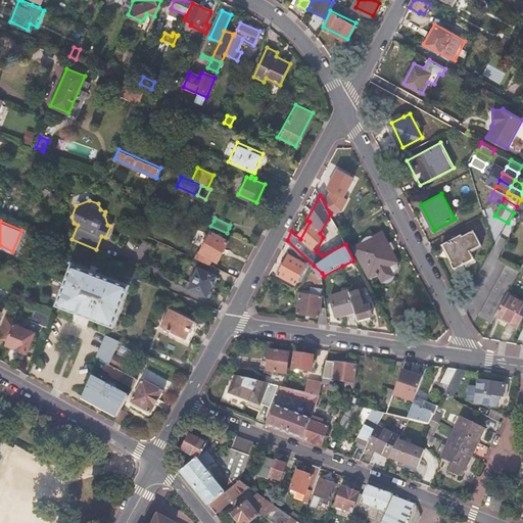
[(199,260),(208,264),(210,257),(218,260),(227,239),(203,229),(191,256),(199,260)]
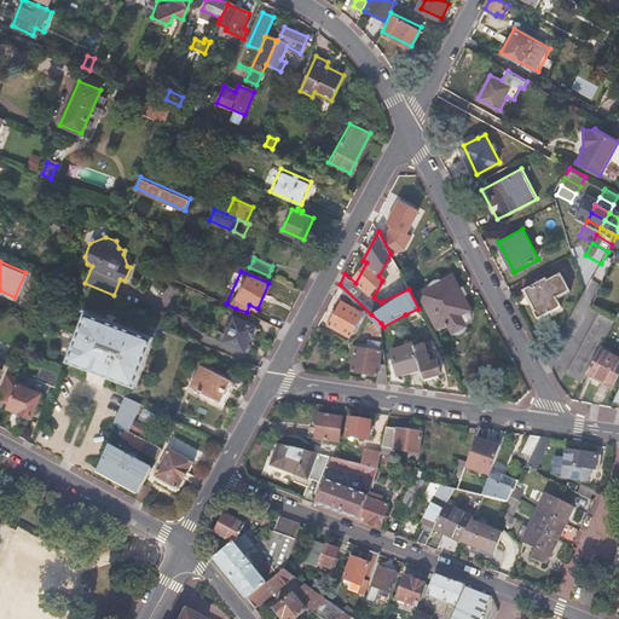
[(451,331),(464,324),(458,312),(469,307),(450,272),(416,290),(434,324),(444,319),(451,331)]
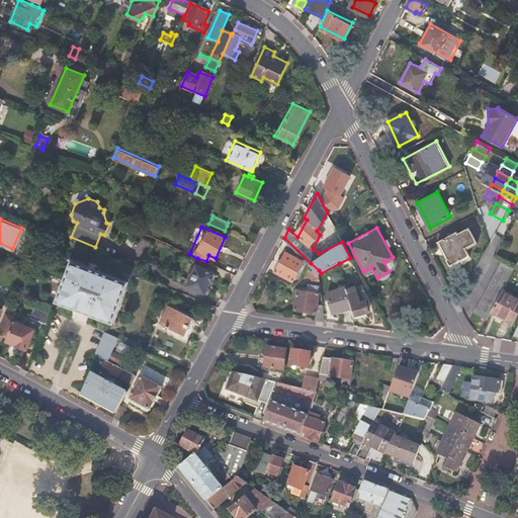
[(479,244),(471,230),(460,235),(458,231),(438,242),(450,265),(470,255),(467,249),(479,244)]
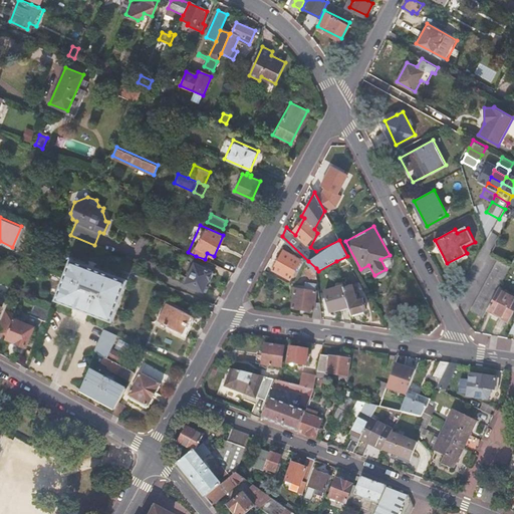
[(513,256),(513,248),(507,245),(503,251),(504,252),(513,256)]
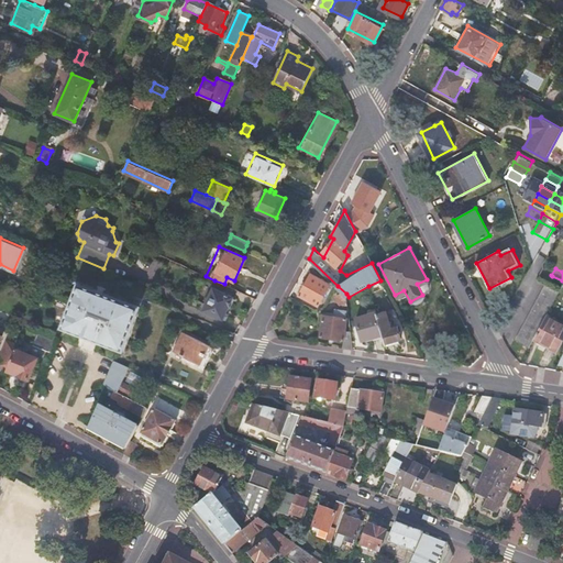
[(299,294),(318,304),(329,283),(310,273),(299,294)]
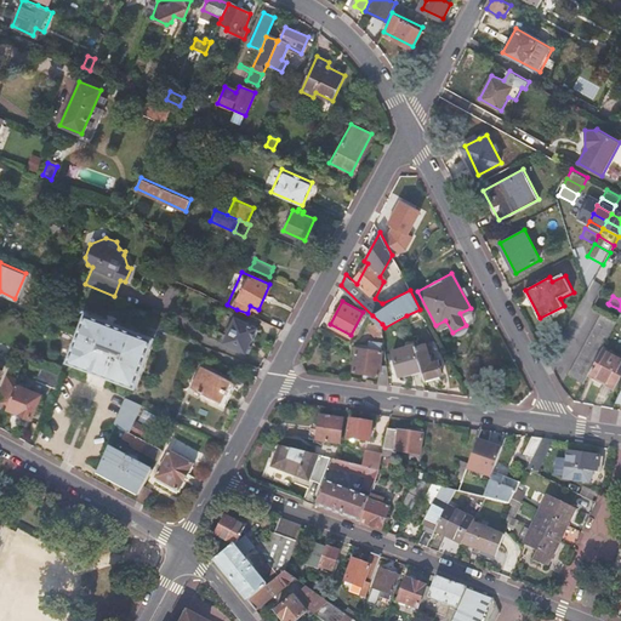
[(617,323),(620,315),(620,309),(609,305),(603,314),(617,323)]
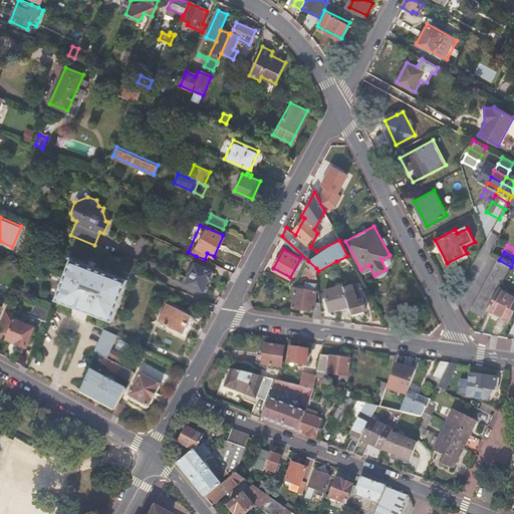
[(55,299),(110,318),(125,279),(70,259),(55,299)]
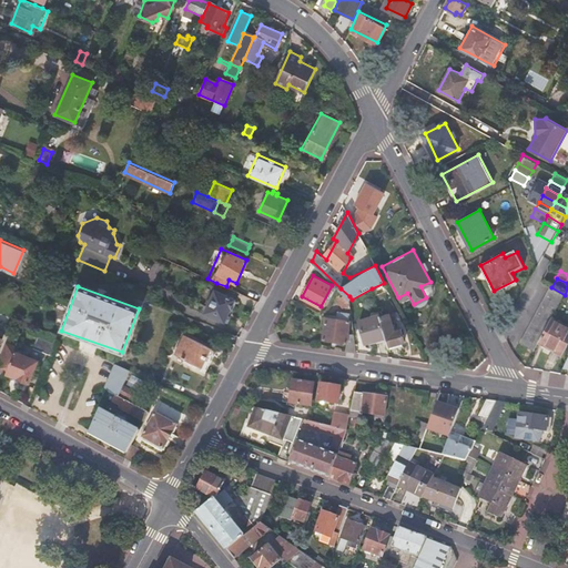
[(560,303),(565,295),(551,287),(550,288),(547,294),(560,303)]
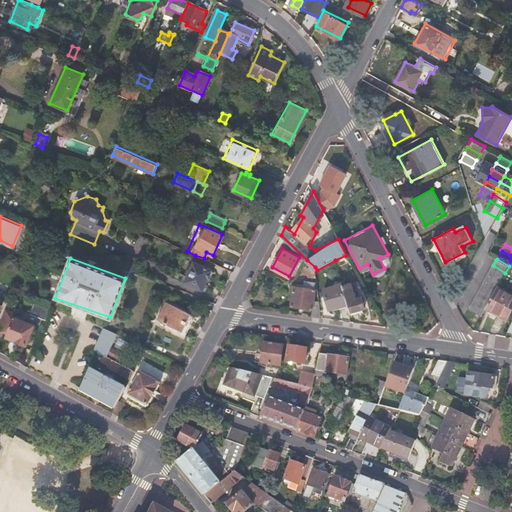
[(199,288),(202,290),(207,278),(208,279),(209,278),(212,272),(211,270),(210,270),(211,269),(193,262),(184,282),(195,287),(198,289),(199,288)]
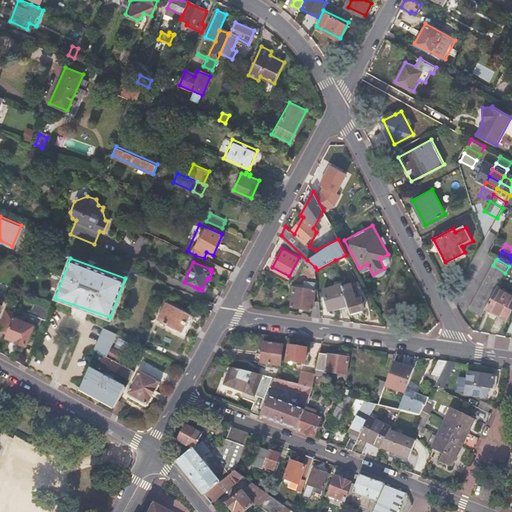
[(502,278),(505,273),(493,265),(489,271),(502,278)]
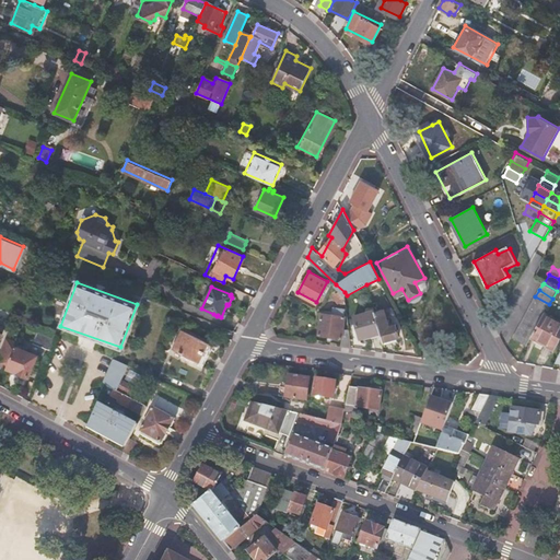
[(347,295),(345,292),(337,296),(342,303),(348,301),(347,295)]
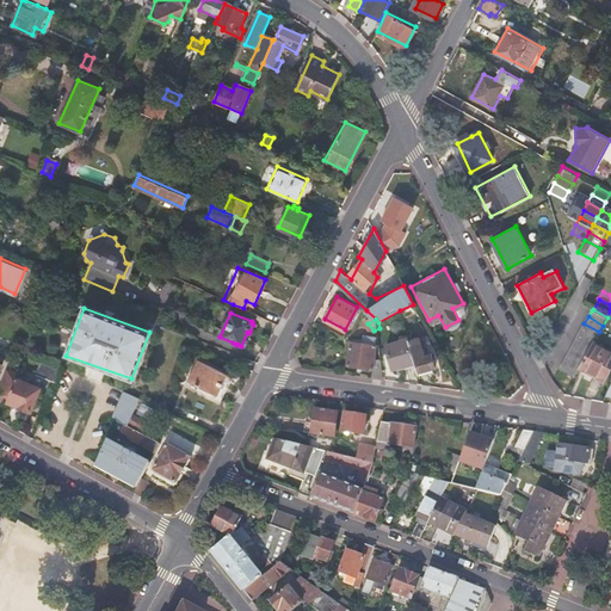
[(580,332),(594,340),(599,332),(584,323),(580,332)]
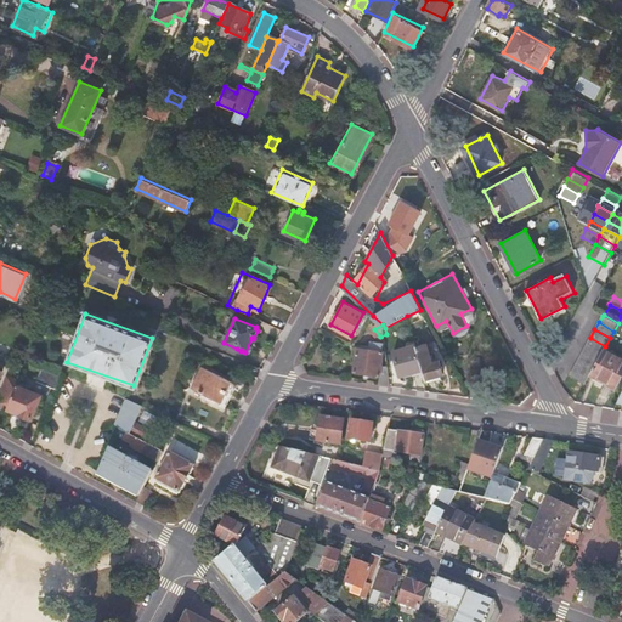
[(601,354),(605,348),(605,346),(591,338),(586,345),(601,354)]
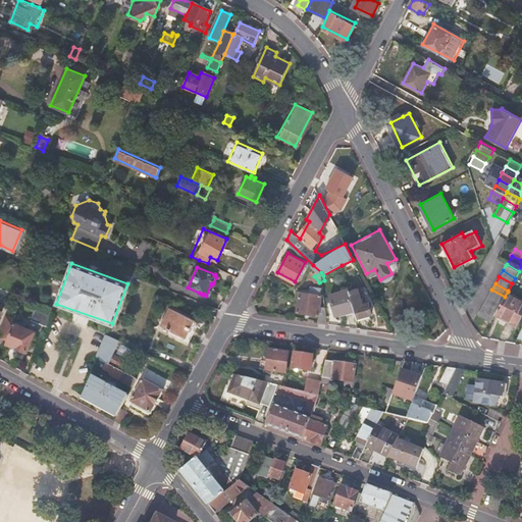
[(317,314),(316,323),(324,324),(327,324),(325,307),(318,306),(319,295),(320,288),(310,286),(310,293),(300,291),(296,311),(317,314)]
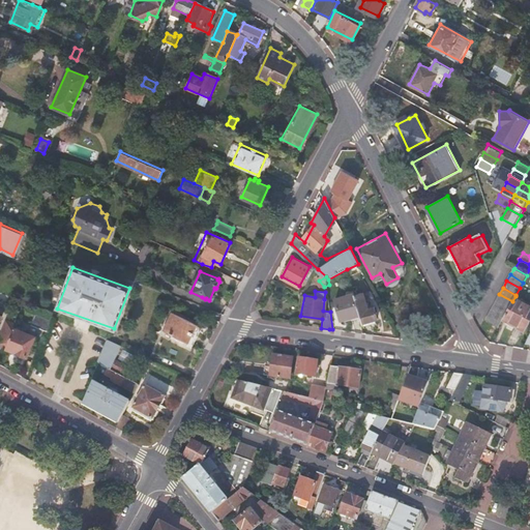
[(359,316),(354,297),(354,294),(335,300),(342,320),(359,316)]
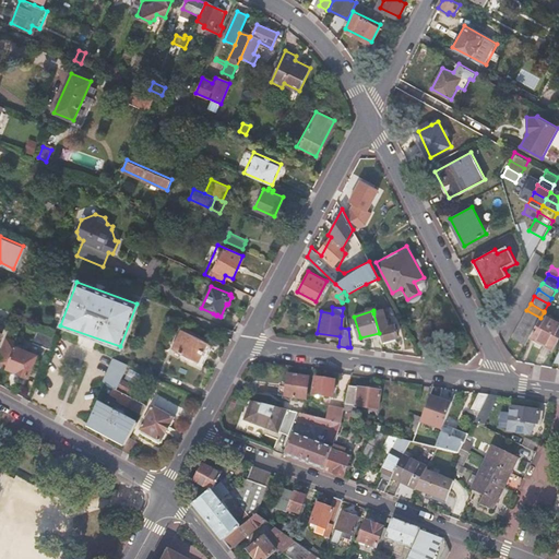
[(379,333),(381,341),(397,336),(394,325),(387,326),(382,310),(373,313),(379,333)]
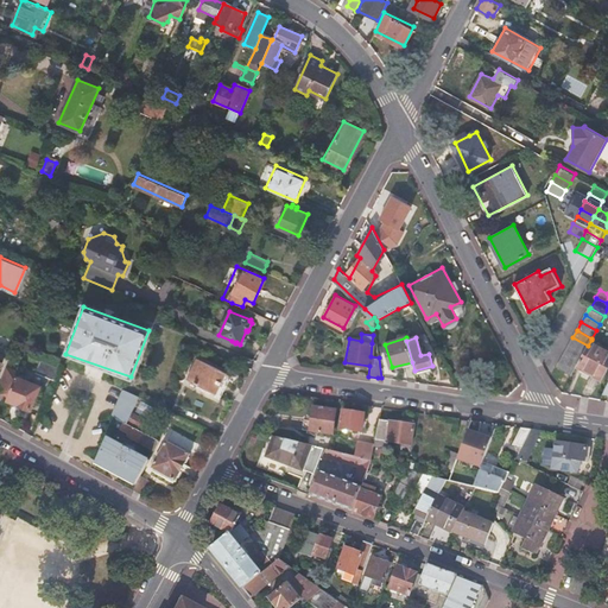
[(572,337),(569,344),(584,353),(588,346),(572,337)]
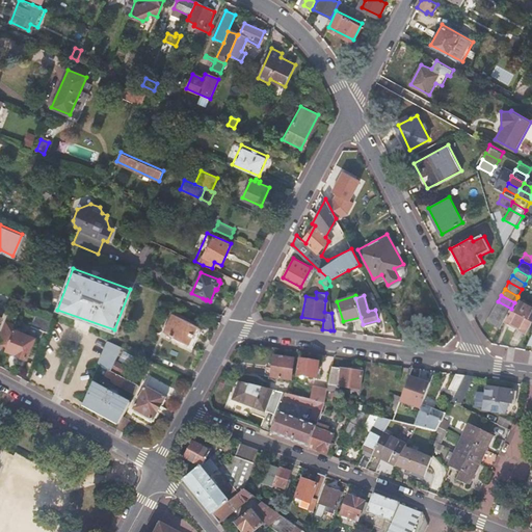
[(507,315),(504,320),(526,331),(531,318),(531,304),(517,297),(514,302),(511,309),(507,315)]
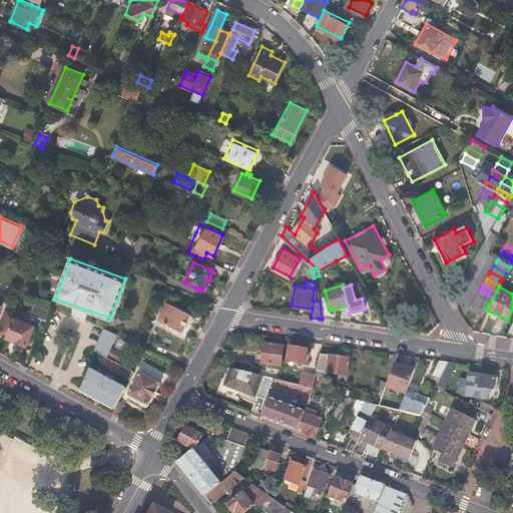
[(480,291),(476,297),(489,304),(493,298),(480,291)]
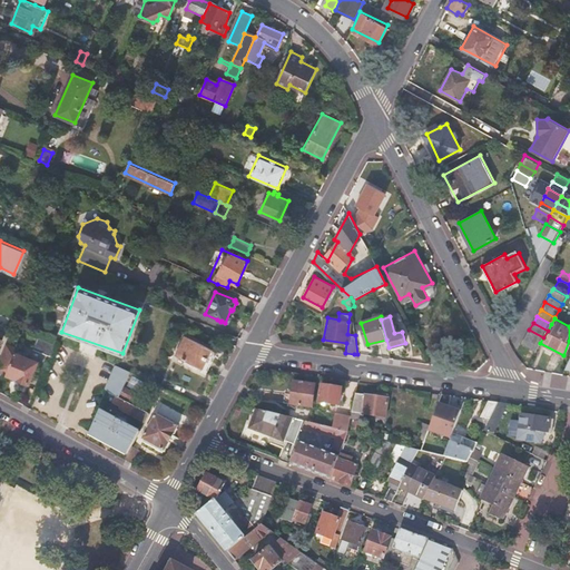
[(526,336),(540,344),(540,343),(543,337),(529,330),(526,336)]
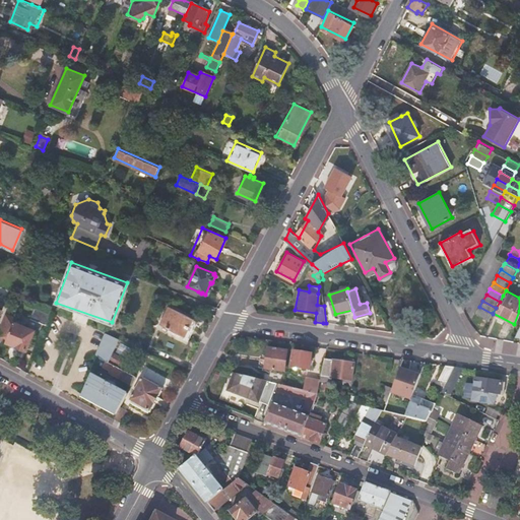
[(30,317),(47,323),(52,310),(36,304),(30,317)]
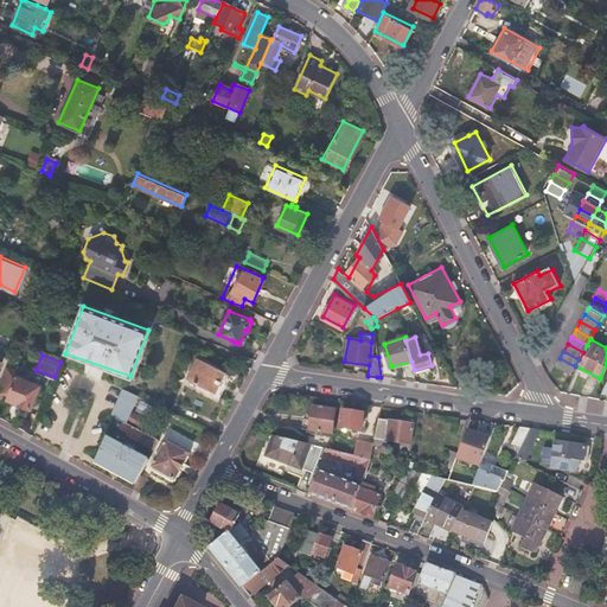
[(186,378),(219,395),(230,375),(197,358),(186,378)]
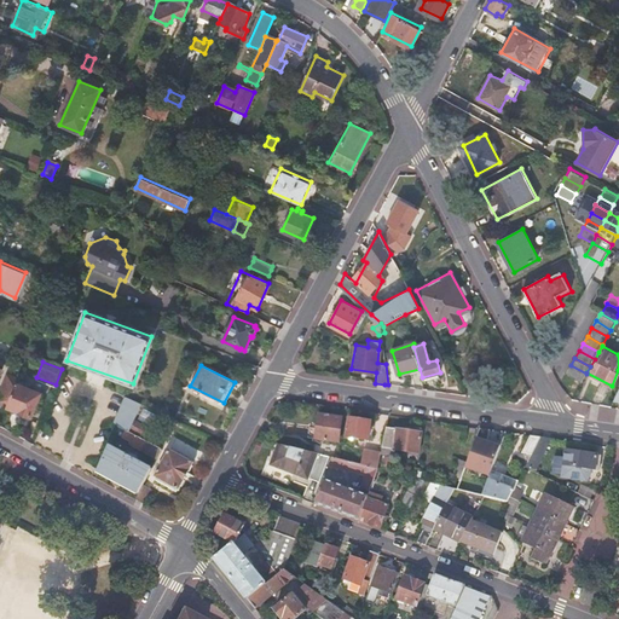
[(566,374),(582,382),(586,374),(571,365),(566,374)]
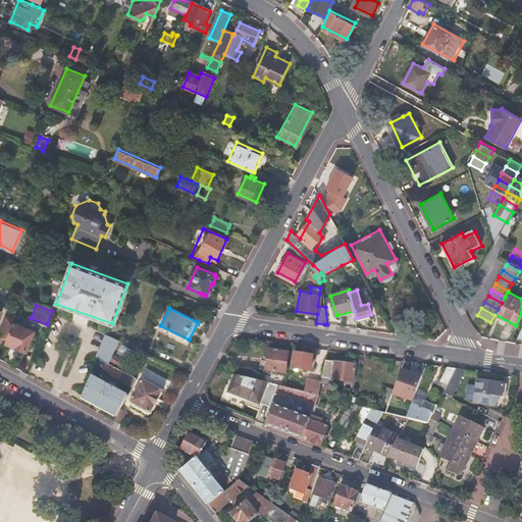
[(0,328),(0,338),(5,341),(7,334),(12,322),(4,318),(0,328)]
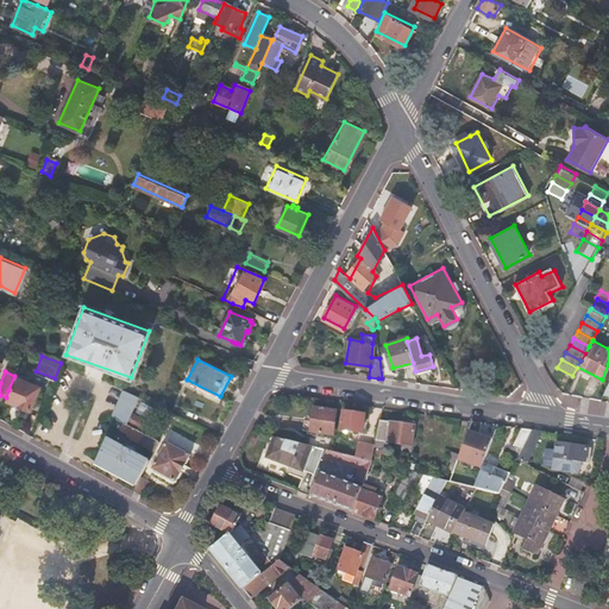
[(8,390),(6,397),(30,407),(39,385),(14,376),(8,390)]
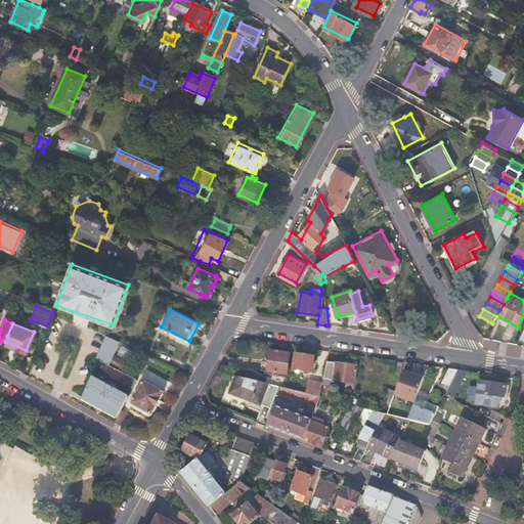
[(113,355),(119,343),(106,337),(96,359),(99,360),(107,364),(108,365),(110,363),(120,368),(123,360),(113,355)]
